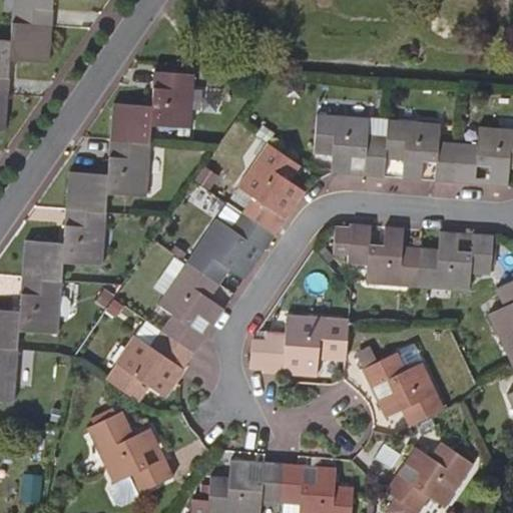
[(15,0),(14,23),(52,26),(54,0),(15,0)]
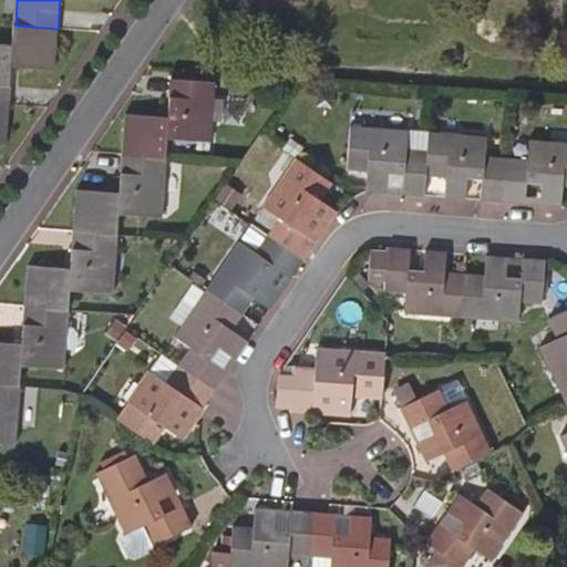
[(58,29),(16,26),(14,45),(0,44),(0,104),(10,105),(13,64),(54,68),(58,29)]
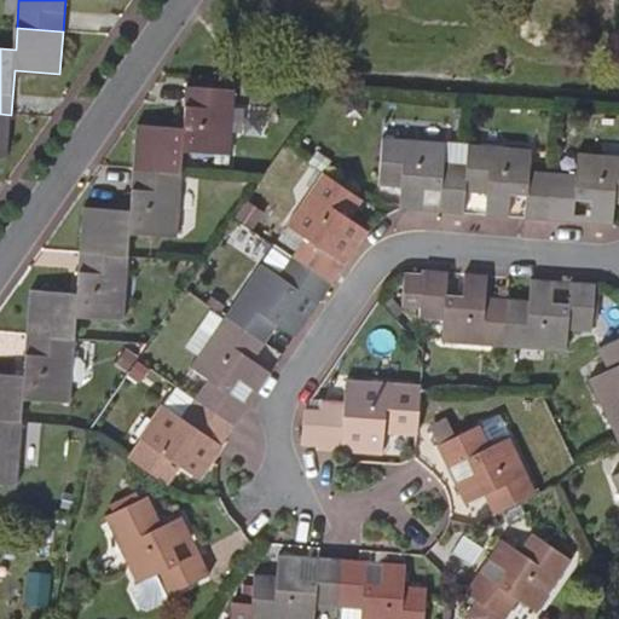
[(133,169),(183,173),(184,152),(229,155),(235,91),(186,87),(183,127),(138,125),(133,169)]
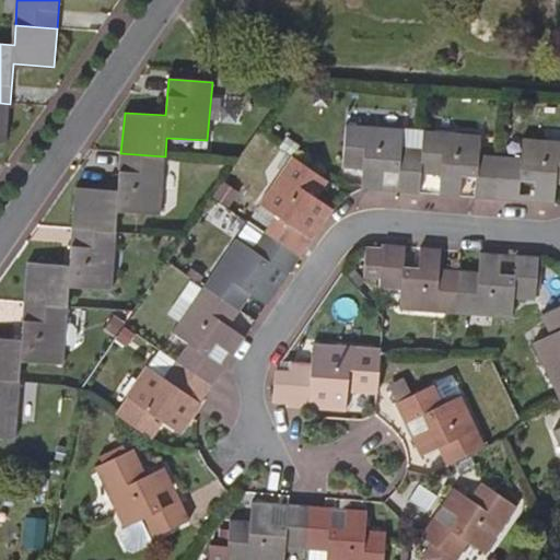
[(10,104),(0,103),(0,140),(7,141),(10,104)]
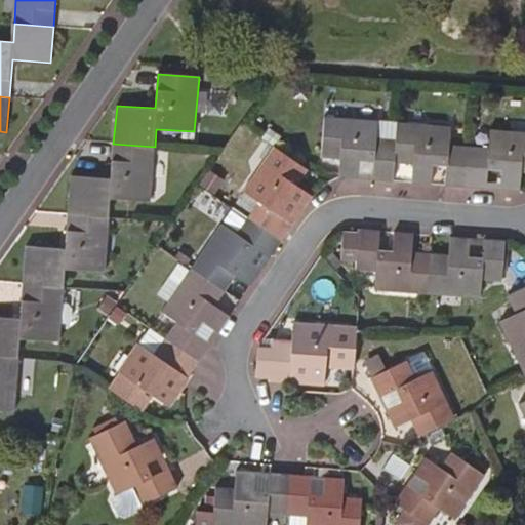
[(342,177),(358,178),(359,160),(374,161),(373,179),(394,182),(395,163),(397,139),(378,138),(378,120),(327,117),(324,157),(340,158),(339,177),(342,177)]
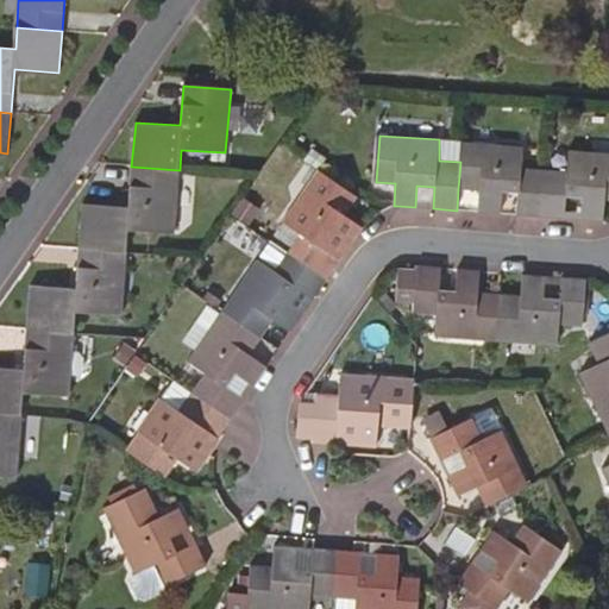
[(460,162),(462,142),(439,139),(439,161),(460,162)]
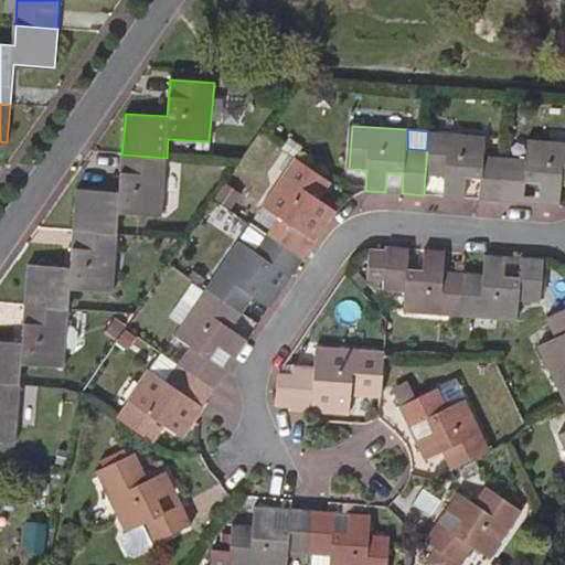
[(445,196),(464,198),(465,179),(481,179),(480,200),(502,201),(505,157),(486,156),(486,136),(428,131),(427,150),(425,176),(446,177),(445,196)]
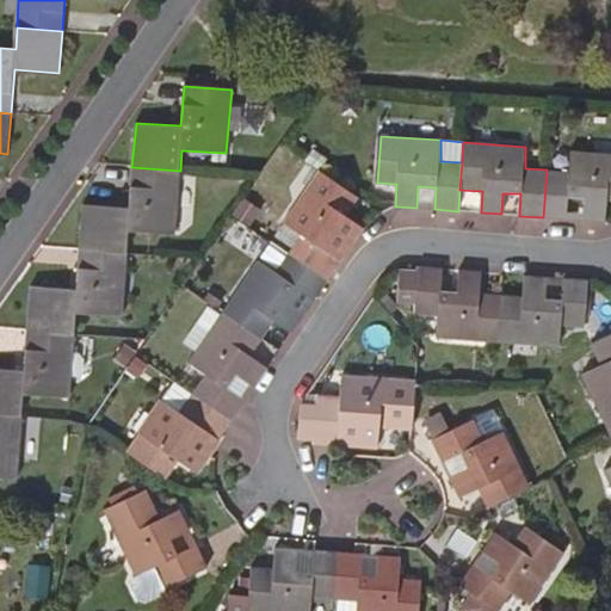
[(543,217),(567,220),(569,198),(586,199),(585,221),(600,222),(606,222),(608,202),(610,202),(610,153),(572,150),(571,171),(547,170),(543,217)]
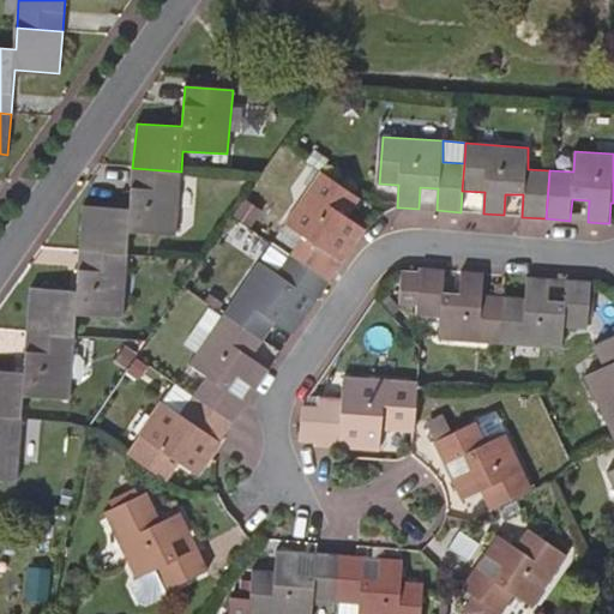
[(361,199),(321,172),(305,160),(284,190),(301,200),(287,222),(304,233),(289,254),(329,282),(343,262),(326,250),(336,235),(354,247),(366,229),(349,217),(361,199)]
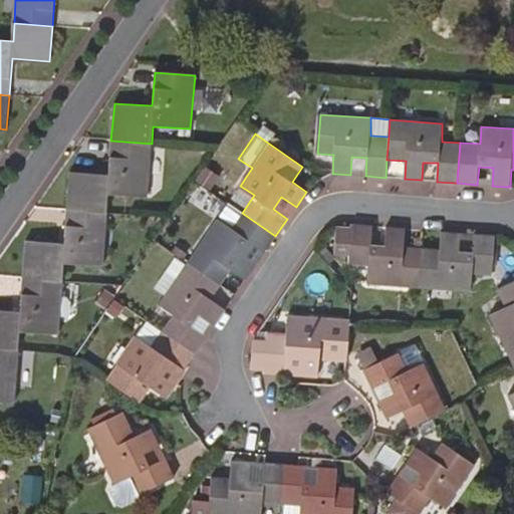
[(152,144),(110,141),(107,176),(71,173),(68,210),(106,213),(108,194),(148,197),(152,144)]
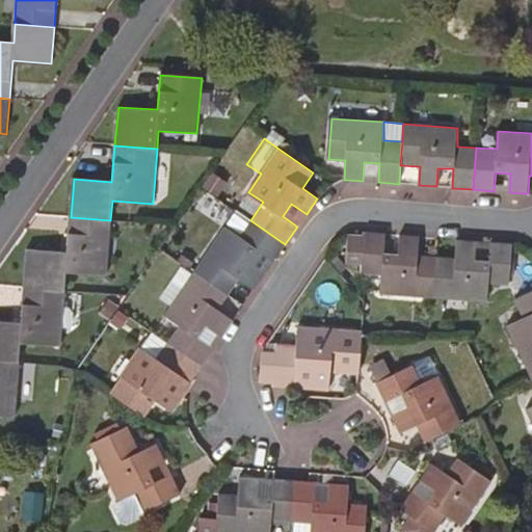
[(363,181),(378,182),(379,163),(364,162),(363,181)]
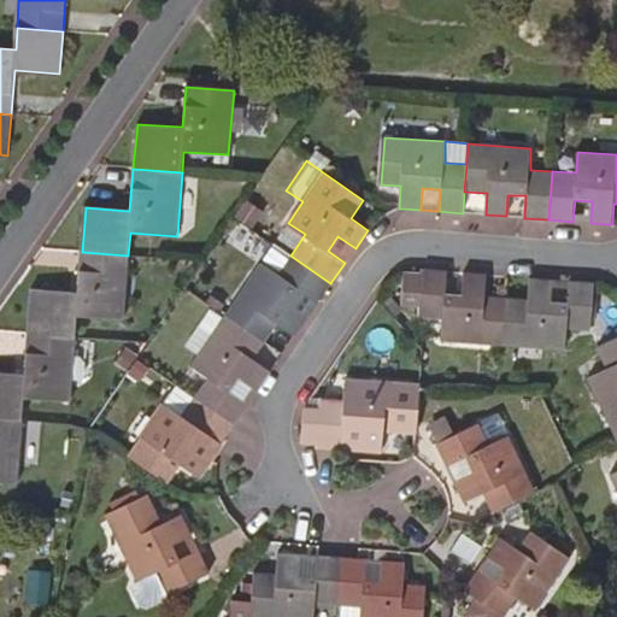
[(345,263),(356,248),(338,236),(328,251),(345,263)]
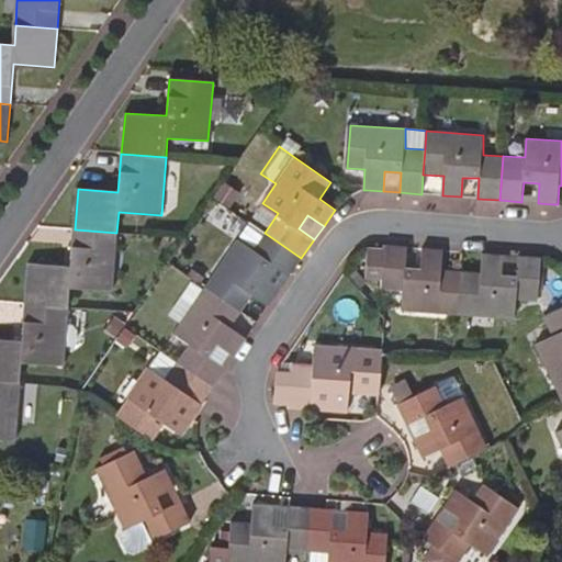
[(205,287),(242,312),(254,295),(269,306),(280,290),(265,279),(273,265),(289,276),(301,258),(265,233),(249,222),(205,287)]
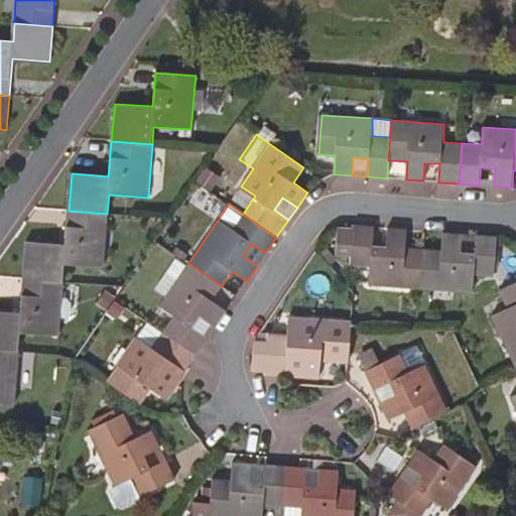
[(23,279),(62,282),(65,264),(102,267),(107,214),(69,211),(66,245),(26,242),(23,279)]
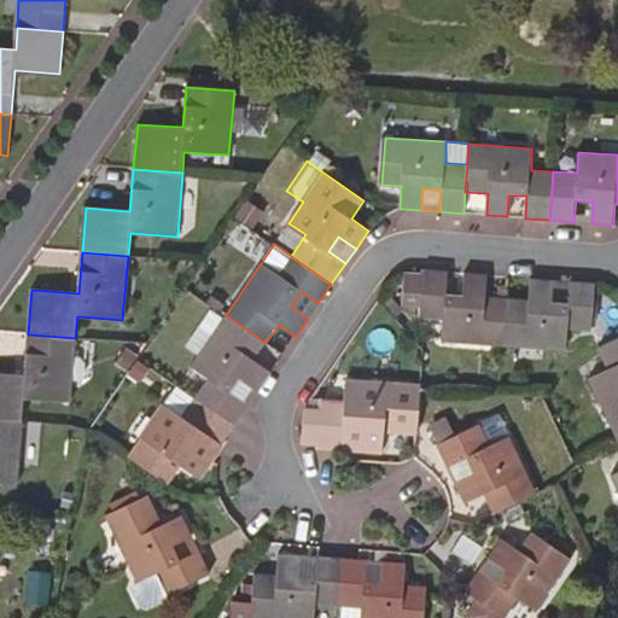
[(488,277),(466,274),(465,296),(447,295),(448,273),(431,272),(424,272),(424,275),(406,274),(403,305),(421,307),(421,319),(442,320),(441,342),(505,347),(508,299),(487,298),(488,277)]
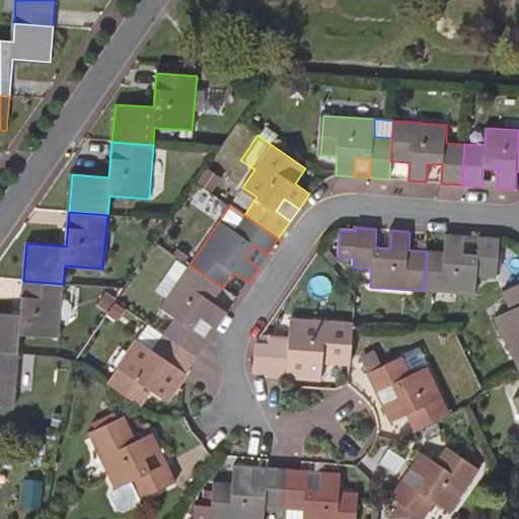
[(499,238),(478,237),(477,255),(462,254),(463,235),(446,234),(445,253),(427,251),(424,291),(476,295),(477,278),(496,279),(499,238)]
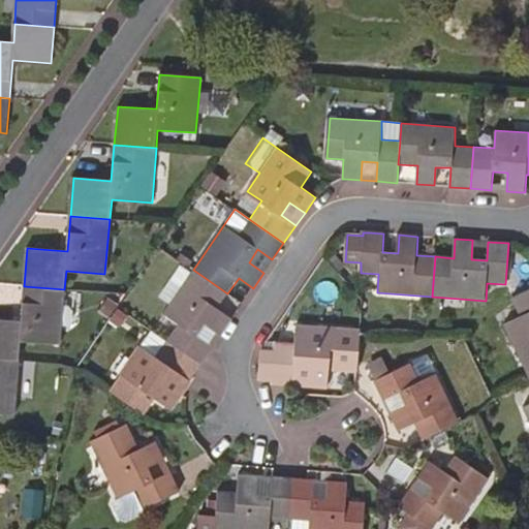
[(200,365),(232,318),(218,308),(227,293),(193,270),(163,313),(177,323),(165,340),(200,365)]
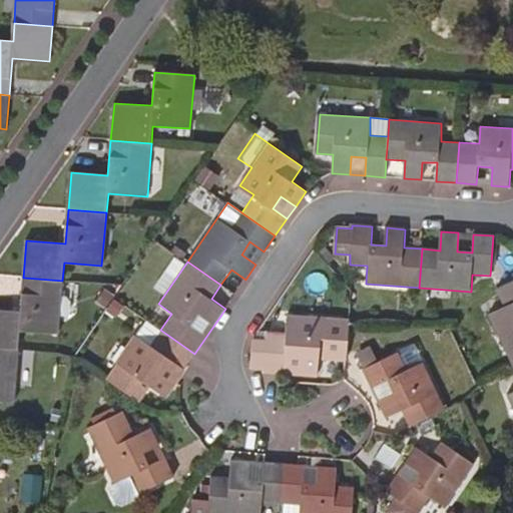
[(0,348),(18,349),(20,330),(58,333),(62,281),(23,278),(21,313),(0,311),(0,348)]
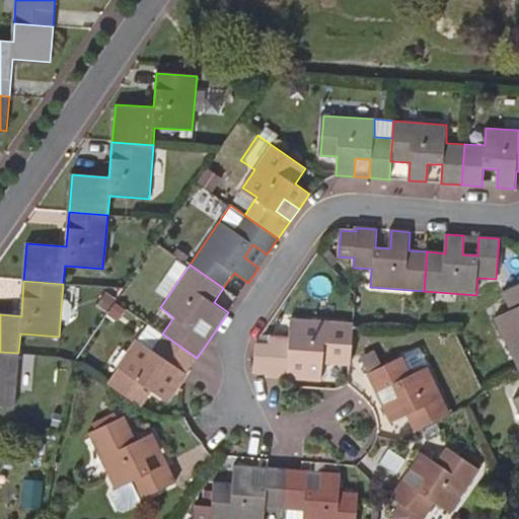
[(518,285),(504,293),(511,310),(495,317),(518,368),(518,285)]
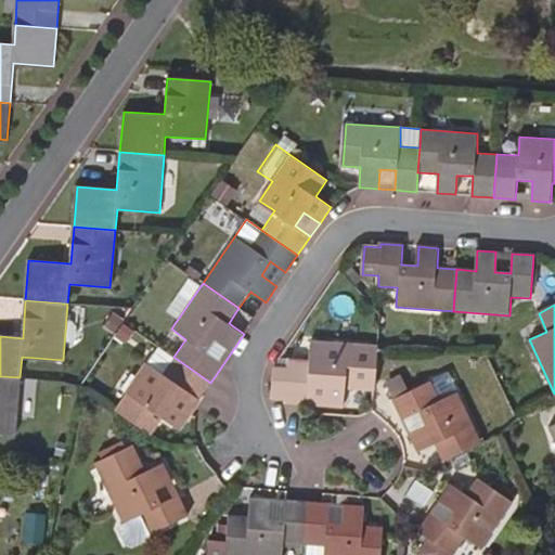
[(375,389),(377,356),(378,348),(311,343),(310,360),(288,360),(288,368),(273,368),(271,397),(285,398),(285,400),(310,402),(311,385),(325,385),(325,403),(346,405),(347,388),(375,389)]
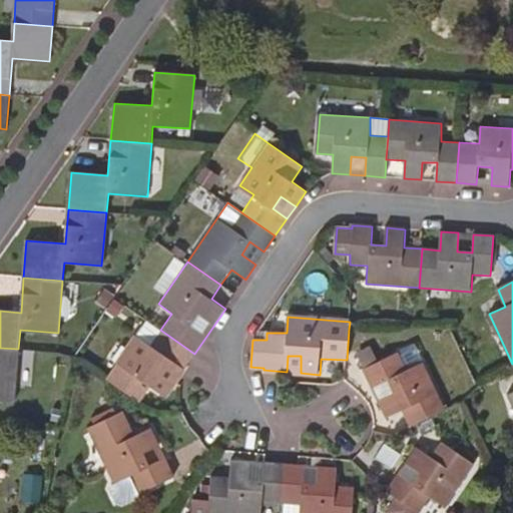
[(194,354),(160,330),(147,320),(106,380),(139,403),(151,387),(163,396),(174,381),(160,372),(169,359),(183,370),(194,354)]
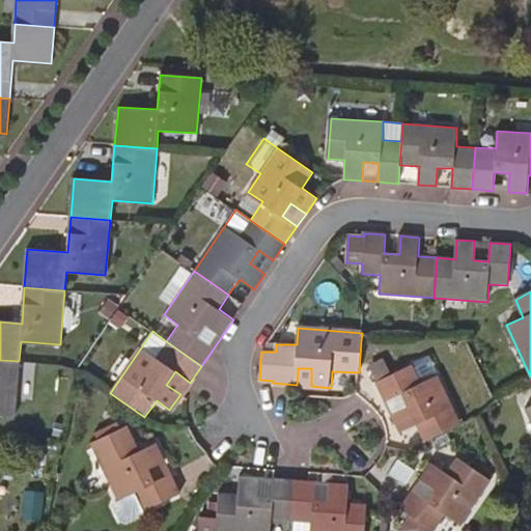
[(385,356),(369,364),(375,378),(392,369),(385,356)]
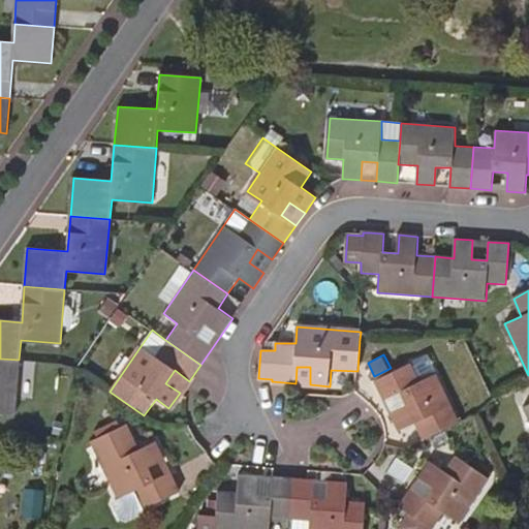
[(19,360),(0,359),(0,413),(14,414),(19,360)]
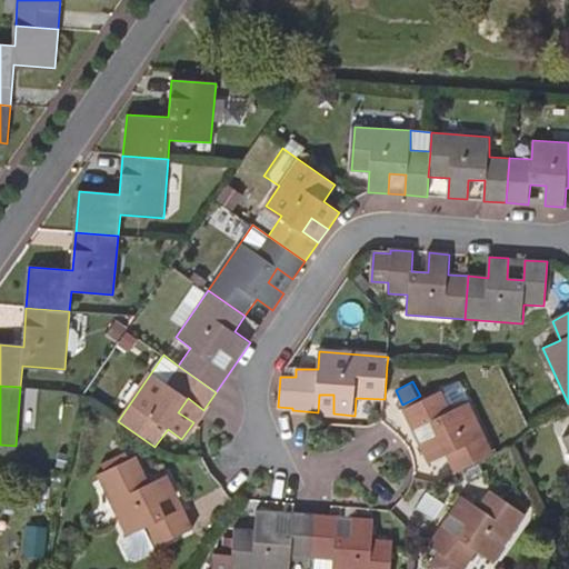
[(455,473),(496,455),(471,402),(453,411),(445,393),(403,411),(413,431),(431,423),(438,437),(420,446),(429,463),(447,456),(455,473)]
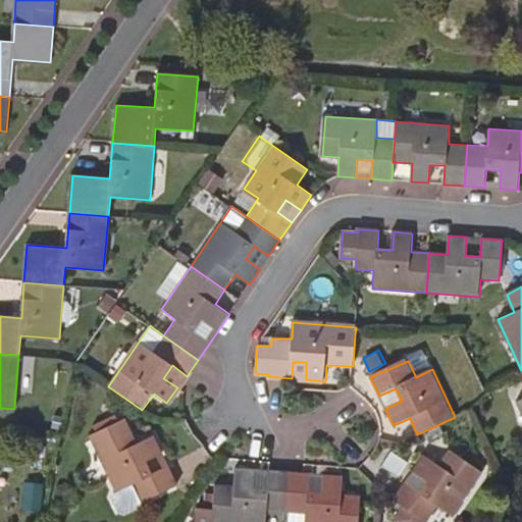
[(292,378),(306,379),(306,362),(293,362),(292,378)]
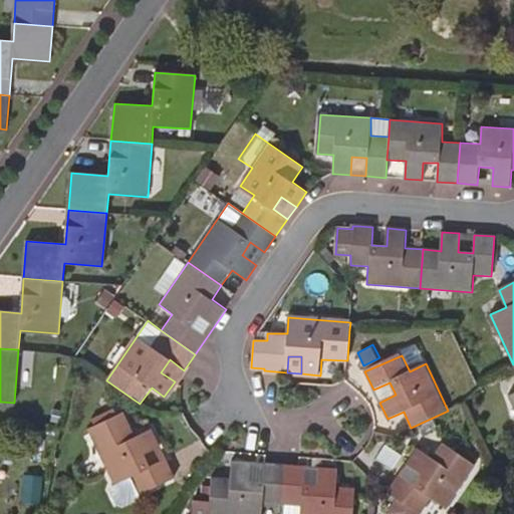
[(175,381),(184,370),(170,359),(161,372),(175,381)]
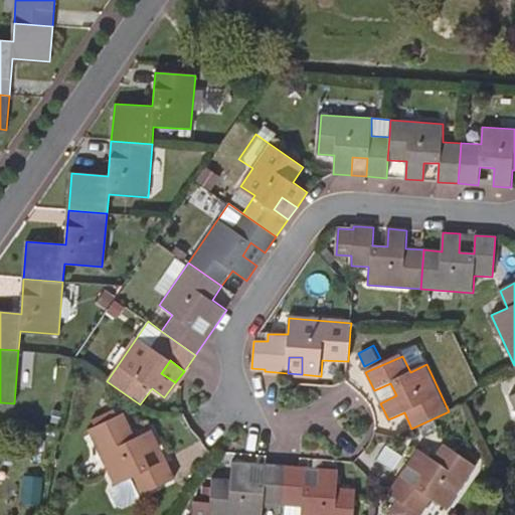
[(143,496),(178,477),(168,458),(151,466),(145,455),(162,447),(153,428),(137,437),(125,412),(90,432),(118,486),(115,493),(122,507),(126,508),(142,500),(143,496)]
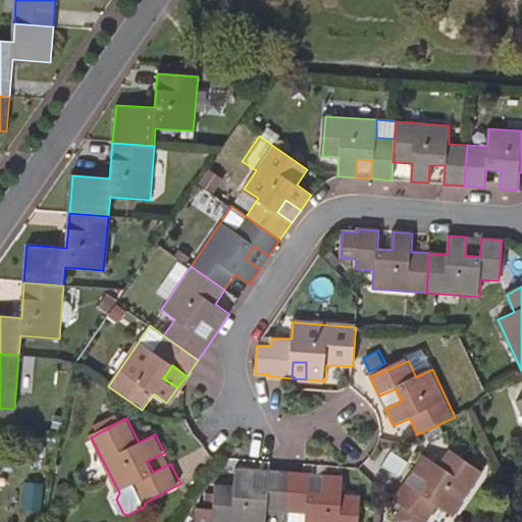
[(407,479),(394,498),(404,505),(393,519),(397,521),(425,521),(426,521),(438,505),(453,515),(482,471),(450,448),(438,462),(425,452),(414,467),(428,476),(419,488),(407,479)]
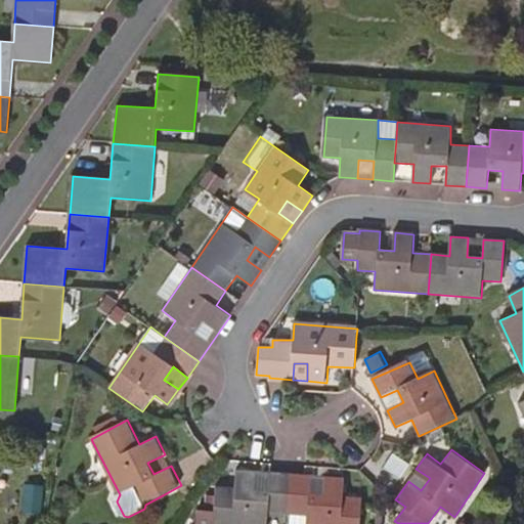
[(288,513),(291,473),(269,471),(268,488),(253,487),(254,470),(235,469),(233,485),(217,484),(214,523),(267,523),(268,511),(288,513)]
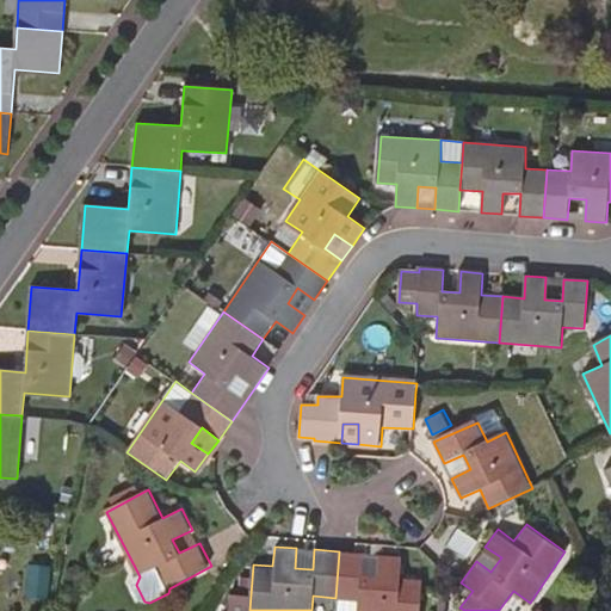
[(339,551),(335,598),(357,599),(356,610),(418,610),(421,576),(401,575),(401,555),(381,554),(378,573),(363,573),(363,554),(339,551)]
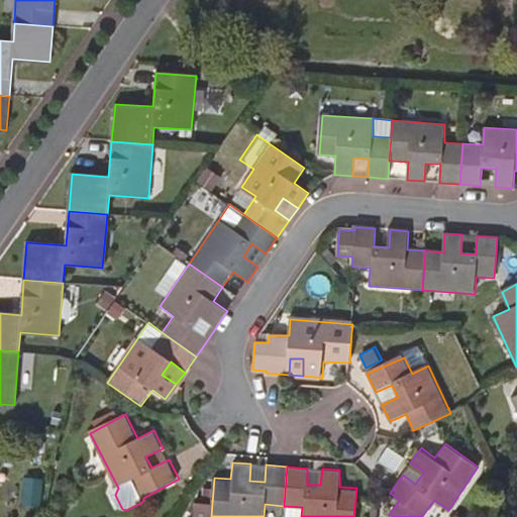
All buildings are outlined.
